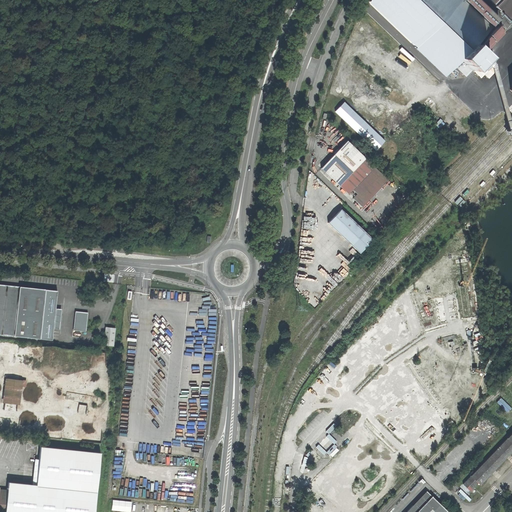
[(486,57),(474,44),(489,28),(462,2),(462,1),(461,0),(369,0),(369,1),(412,43),(412,45),(415,47),(417,47),(444,74),(459,59),(462,61),(456,67),(460,71),(463,75),(470,69),(472,71),(473,70),(486,57)]
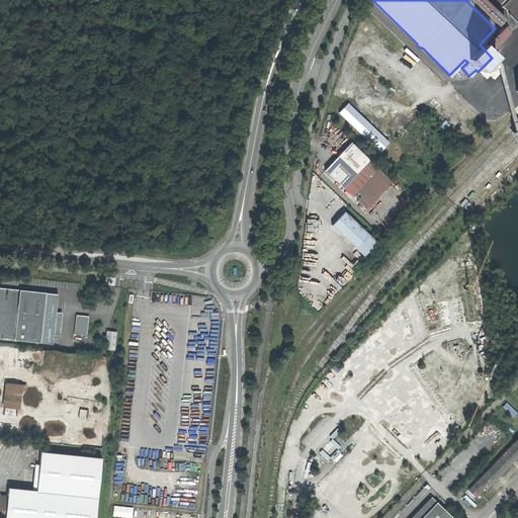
[(470,0),(469,1),(499,26),(503,21),(480,0),(470,0)]
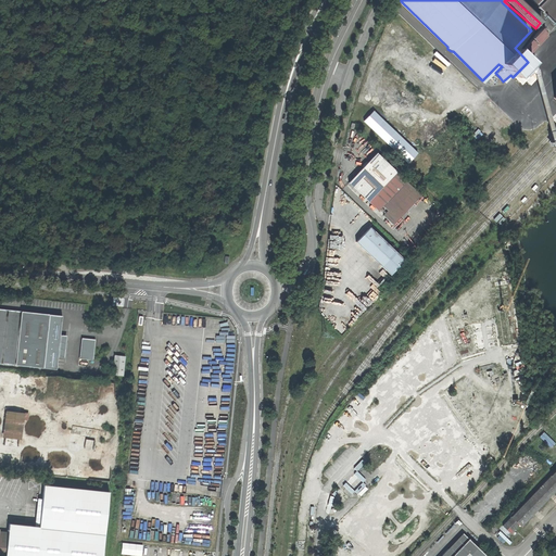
[(555,0),(532,0),(555,23),(555,0)]
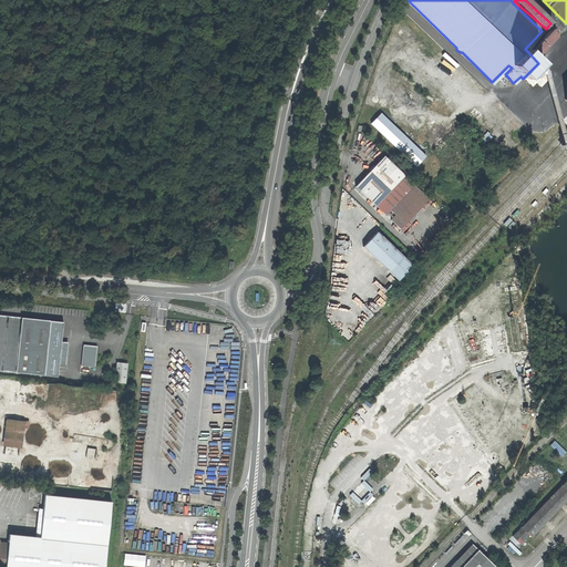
[(558,37),(550,29),(539,40),(547,48),(558,37)]
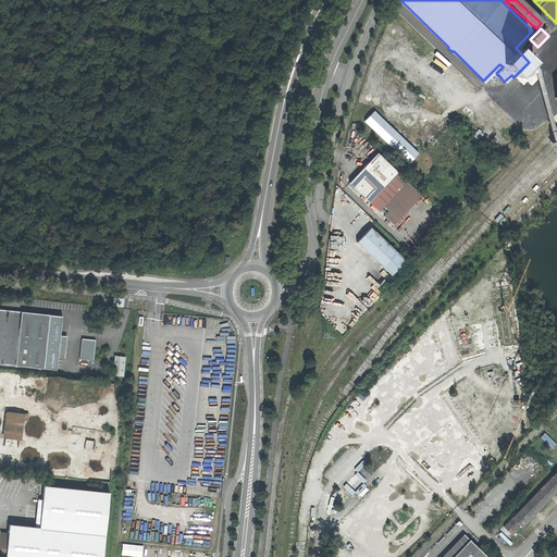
[(536,48),(529,40),(519,50),(527,58),(536,48)]
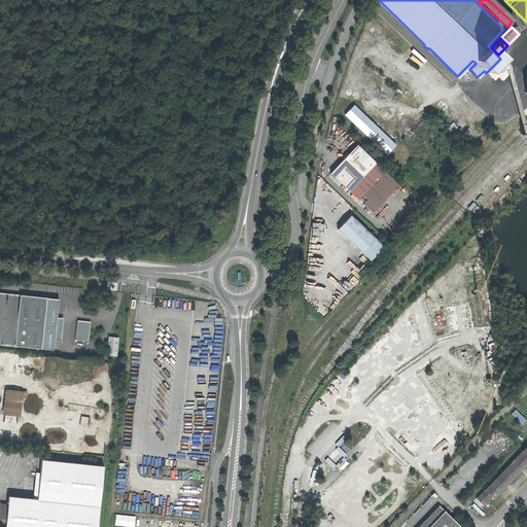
[(507,66),(500,59),(487,72),(494,79),(507,66)]
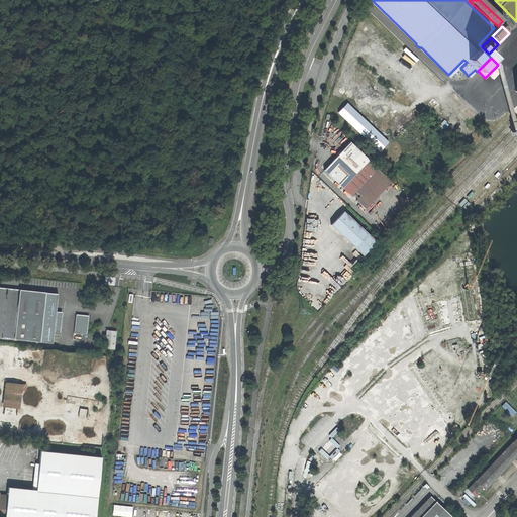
[(356,111),(348,103),(340,112),(381,151),(389,141),(356,111)]
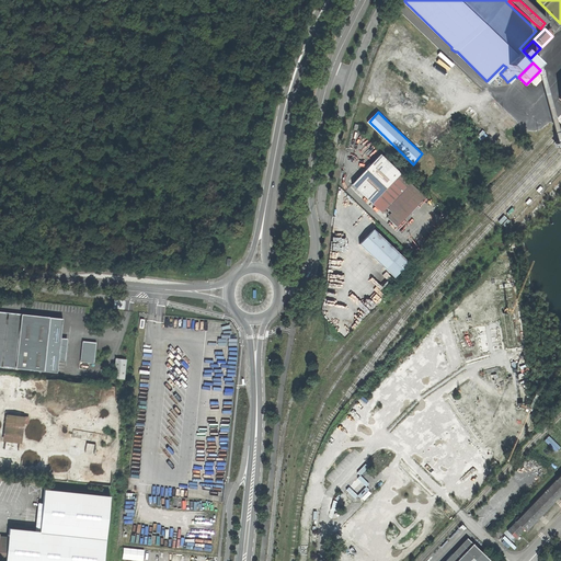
[(427,196),(382,153),(368,169),(354,183),(384,212),(388,207),(393,213),(389,217),(399,227),(427,196)]
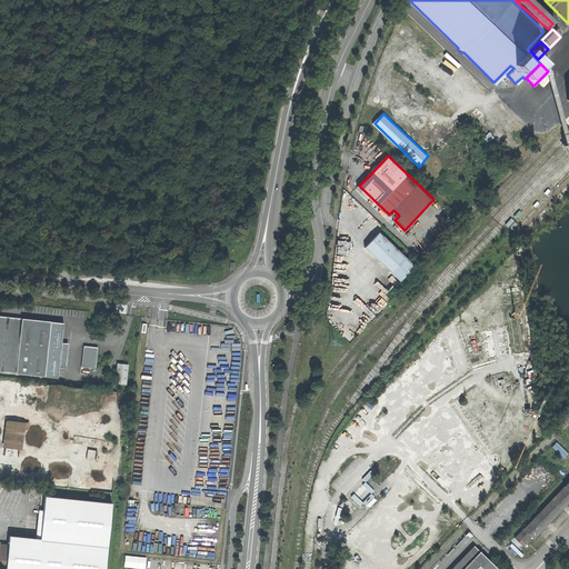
[(416,265),(380,232),(372,241),(366,247),(401,280),(416,265)]
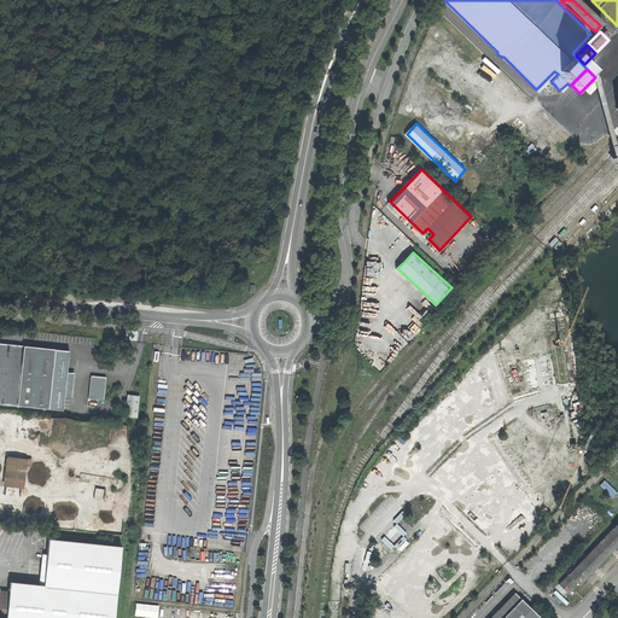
[(139,332),(127,331),(126,340),(138,342),(139,332)]
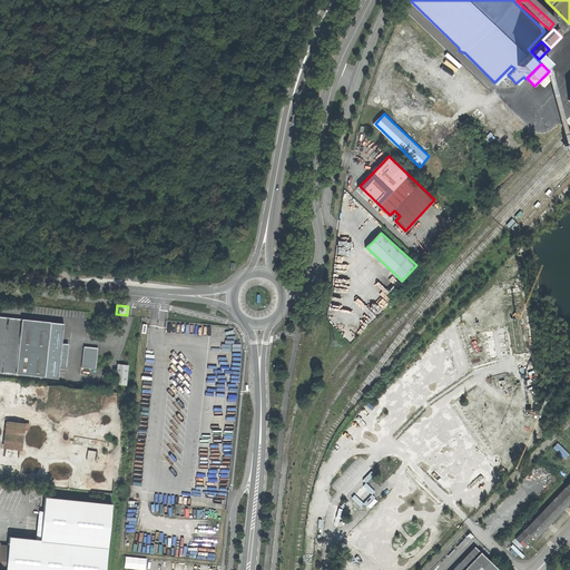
[(0,372),(45,376),(46,363),(57,364),(59,343),(49,342),(51,322),(23,318),(22,317),(0,315),(0,372)]
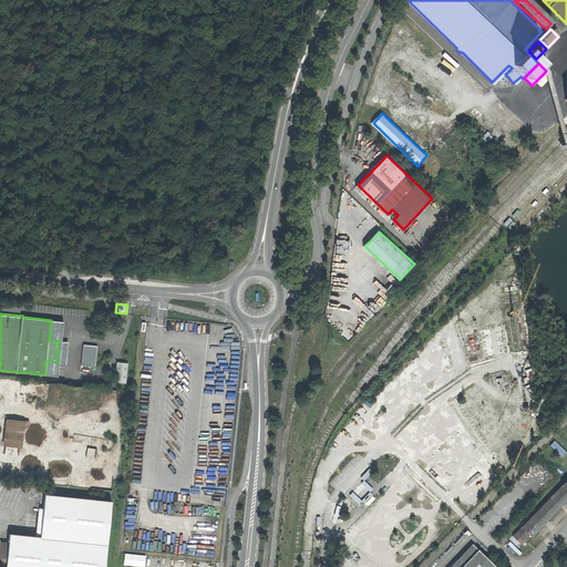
[(81,366),(96,367),(98,347),(83,344),(81,366)]
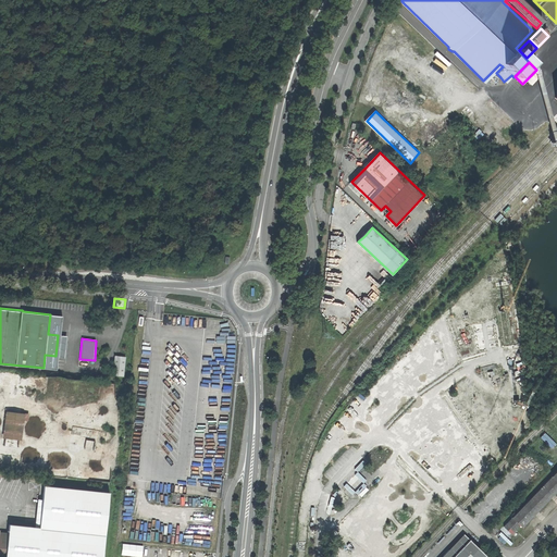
[(114,375),(125,376),(126,356),(115,356),(114,375)]
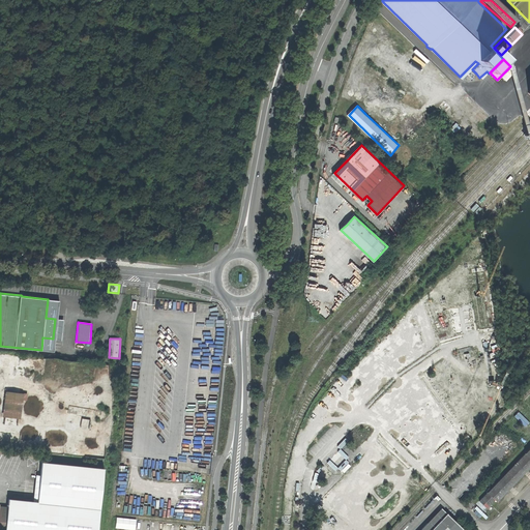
[(28,394),(6,392),(3,418),(22,420),(24,402),(27,402),(28,394)]
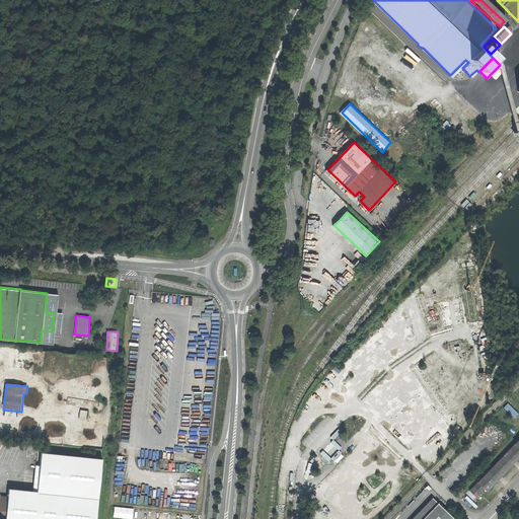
[(518,440),(470,491),(478,499),(483,494),(487,490),(489,492),(518,458),(518,440)]
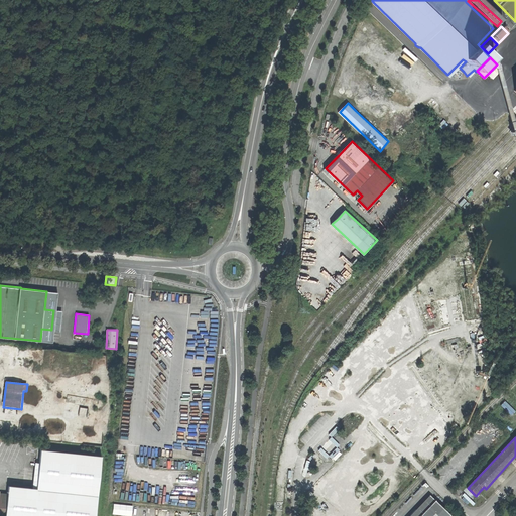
[(323,457),(334,443),(331,440),(319,454),(323,457)]
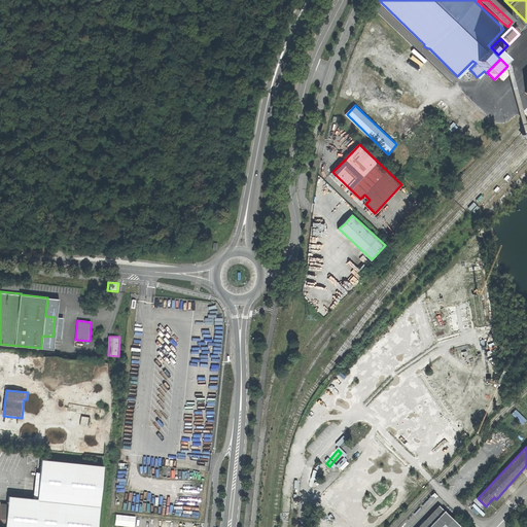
[(98,526),(105,465),(42,458),(42,459),(39,458),(37,477),(40,477),(38,498),(8,495),(7,506),(0,504),(0,526),(98,526)]
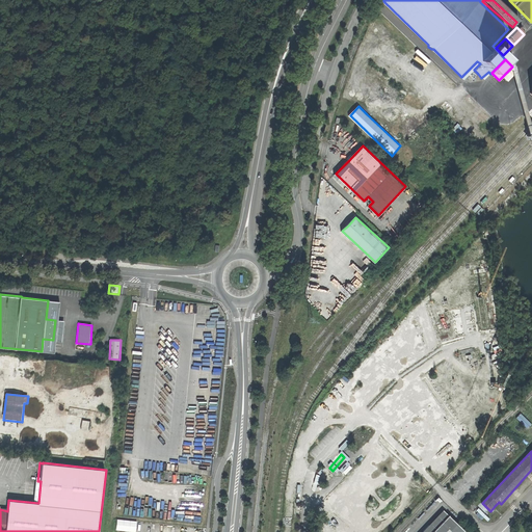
[(462,531),(446,516),(430,531),(462,531)]
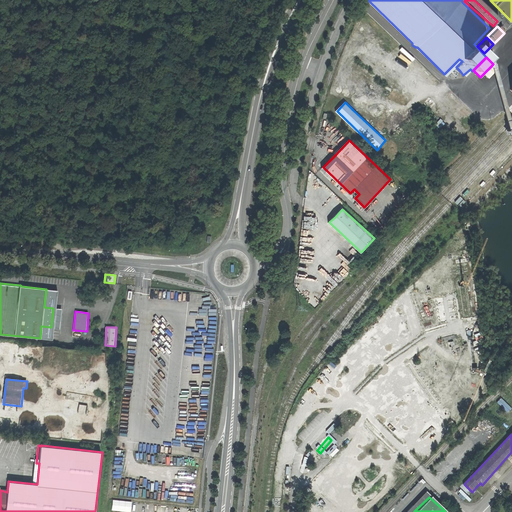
[(112,500),(112,510),(131,511),(131,501),(112,500)]
